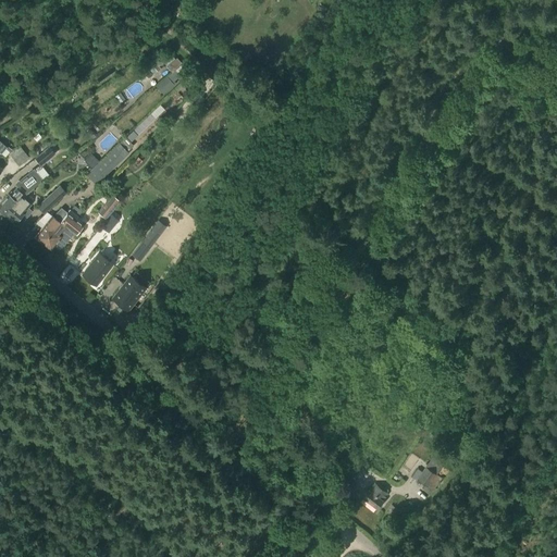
[(143,57),(150,50),(143,40),(135,47),(143,57)]
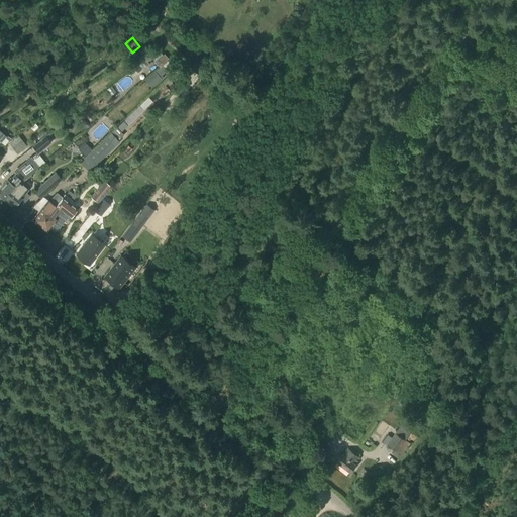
[(140,60),(148,54),(144,48),(136,55),(140,60)]
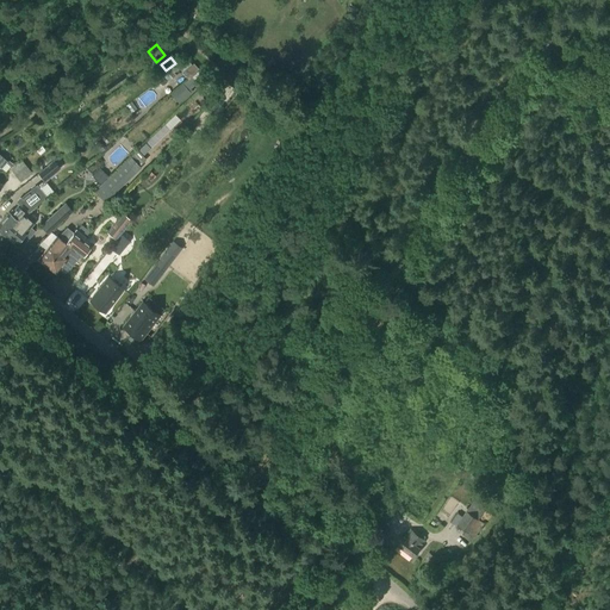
[(186,58),(161,80),(165,85),(176,75),(175,73),(179,69),(181,73),(187,79),(198,69),(193,63),(192,66),(186,58)]
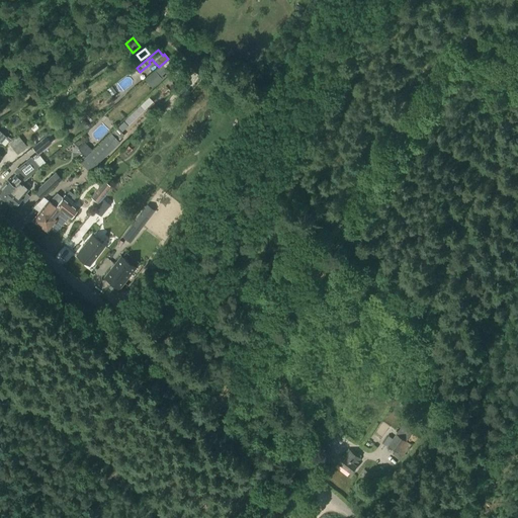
[(162,65),(147,78),(154,86),(162,79),(161,77),(167,71),(162,65)]
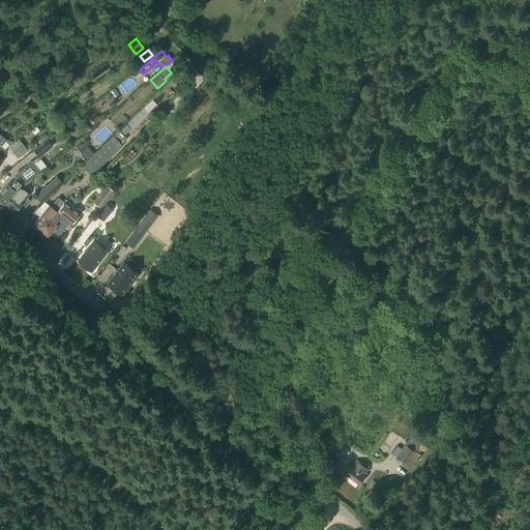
[(149,125),(153,130),(163,121),(157,117),(149,125)]
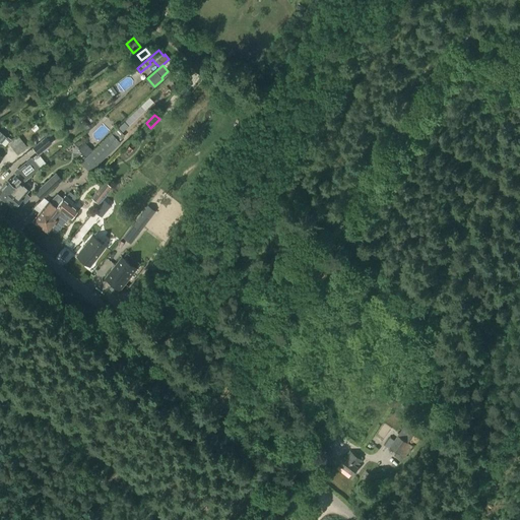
[(89,173),(120,143),(111,134),(80,164),(89,173)]
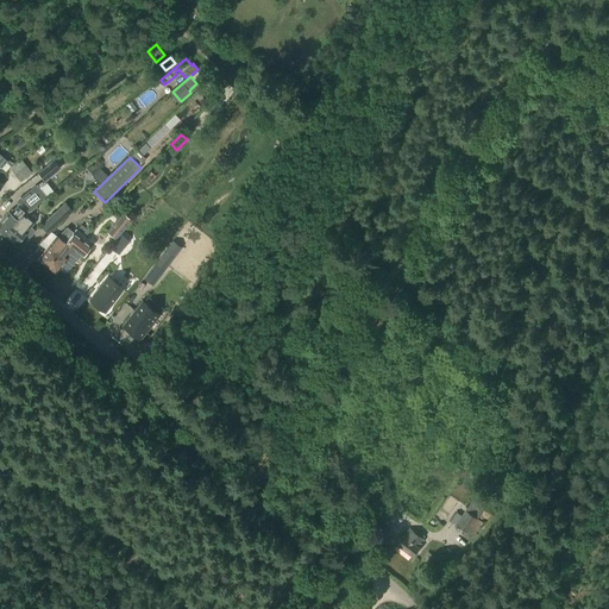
[(27,167),(22,159),(10,168),(16,175),(20,181),(32,173),(27,167)]
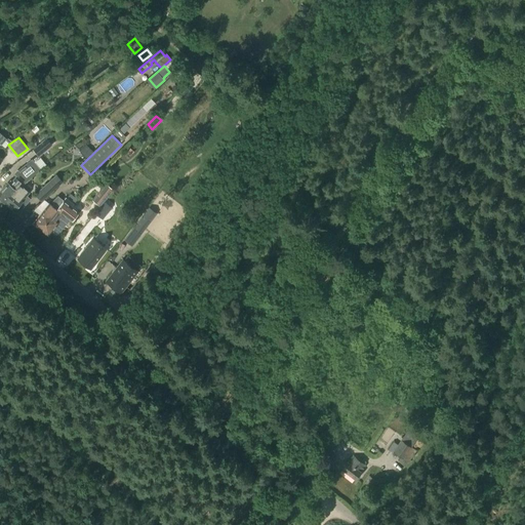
[(39,157),(52,146),(46,138),(33,150),(39,157)]
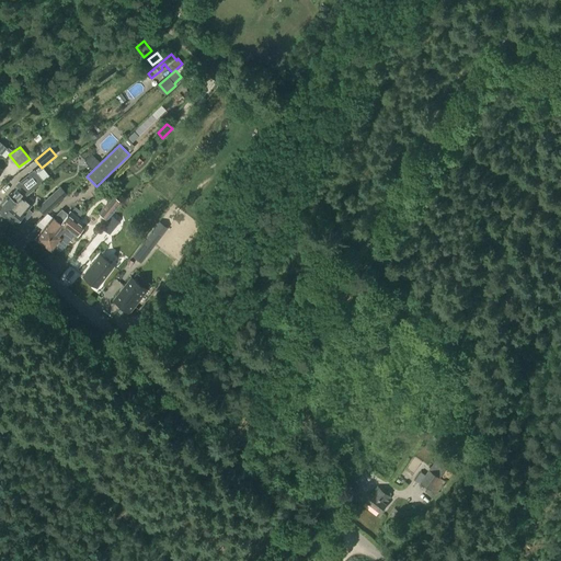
[(92,170),(99,163),(92,156),(84,163),(92,170)]
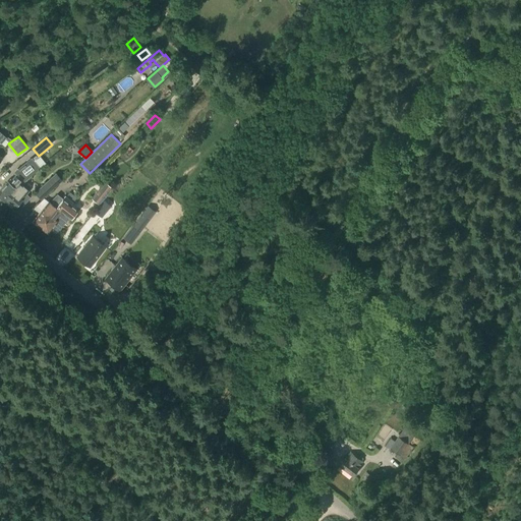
[(128,156),(132,153),(125,146),(122,149),(128,156)]
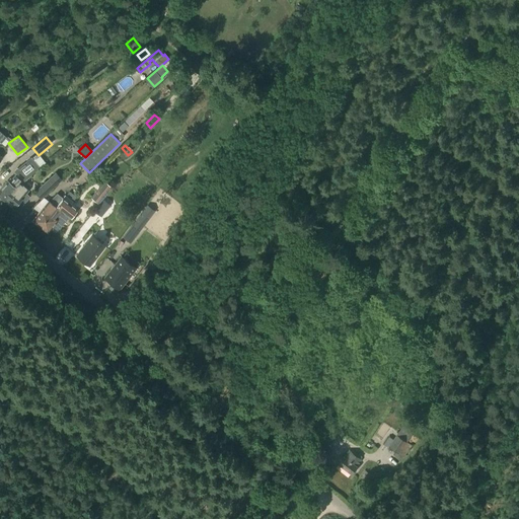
[(17,187),(23,181),(23,180),(40,168),(32,159),(20,167),(16,172),(17,173),(9,182),(7,180),(0,189),(0,196),(5,201),(14,190),(17,187)]
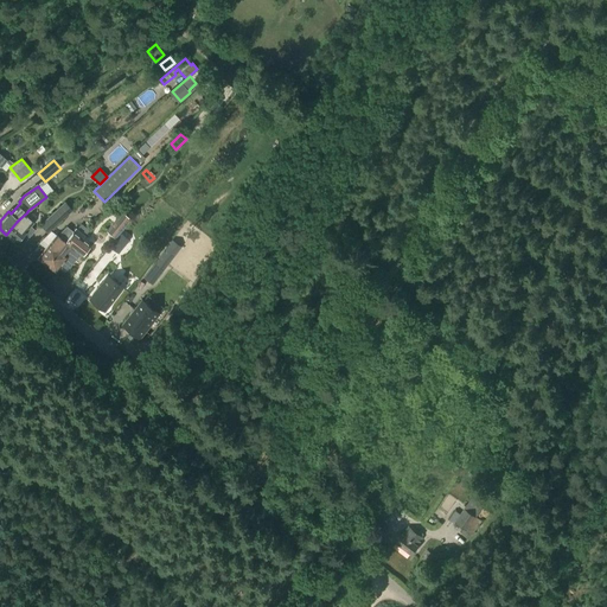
[(48,232),(63,218),(72,210),(65,203),(40,225),(48,232)]
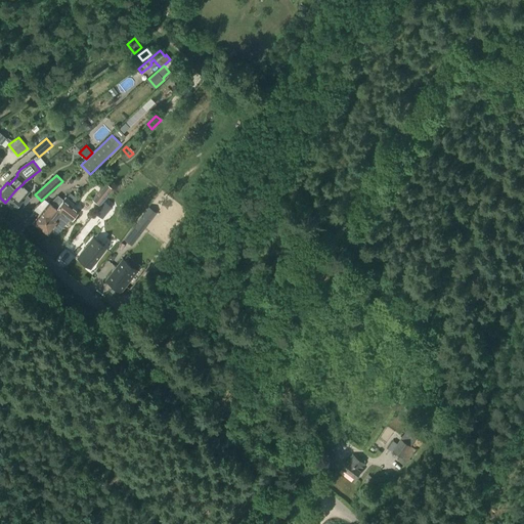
[(29,192),(22,186),(25,183),(24,183),(17,188),(14,191),(5,203),(14,210),(18,205),(23,208),(30,199),(26,195),(29,192)]
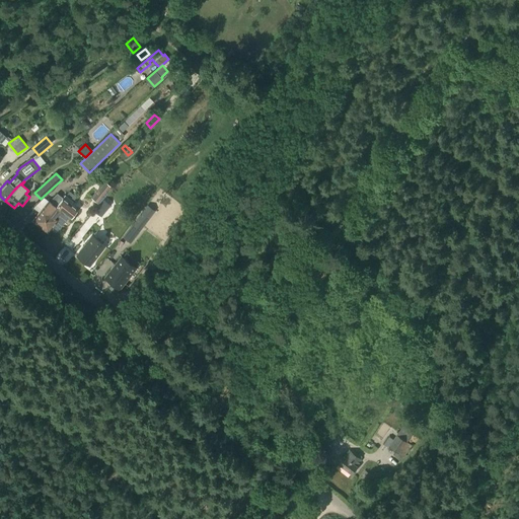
[(99,205),(113,188),(104,181),(91,199),(99,205)]
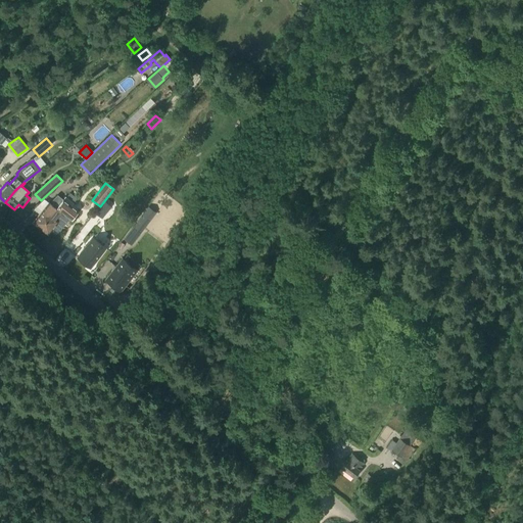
[(70,192),(66,197),(74,202),(77,197),(70,192)]
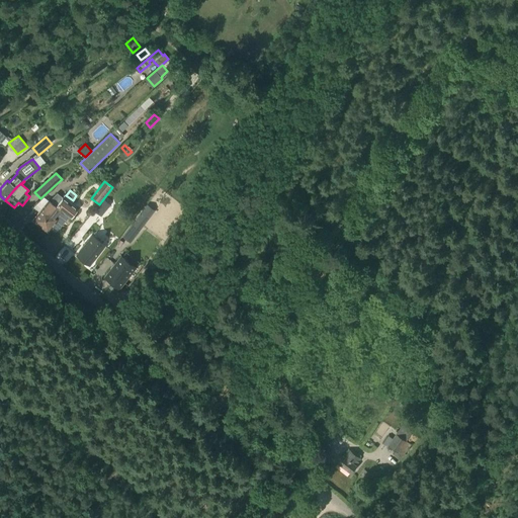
[(32,222),(39,227),(55,206),(60,201),(62,198),(56,194),(49,201),(48,201),(32,222)]
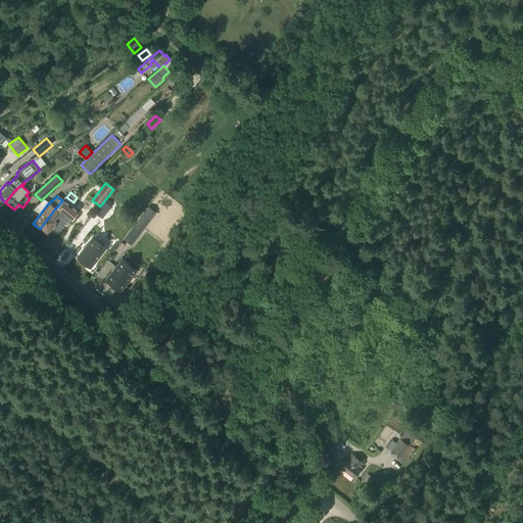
[(77,211),(62,200),(55,208),(40,229),(47,235),(50,231),(55,235),(68,219),(69,220),(77,211)]
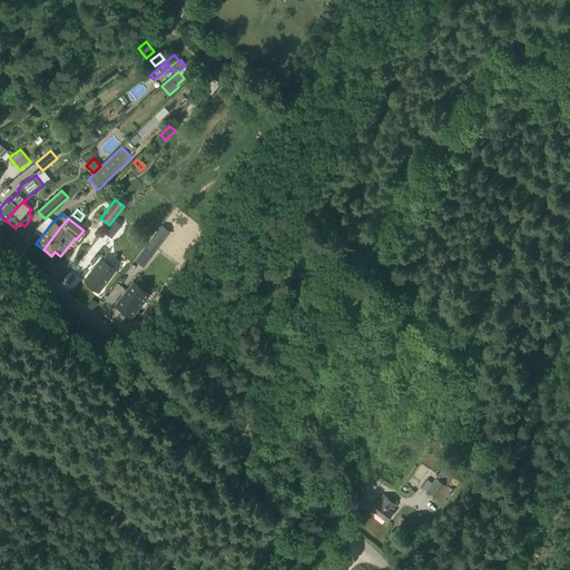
[(114,219),(104,232),(110,238),(120,225),(114,219)]
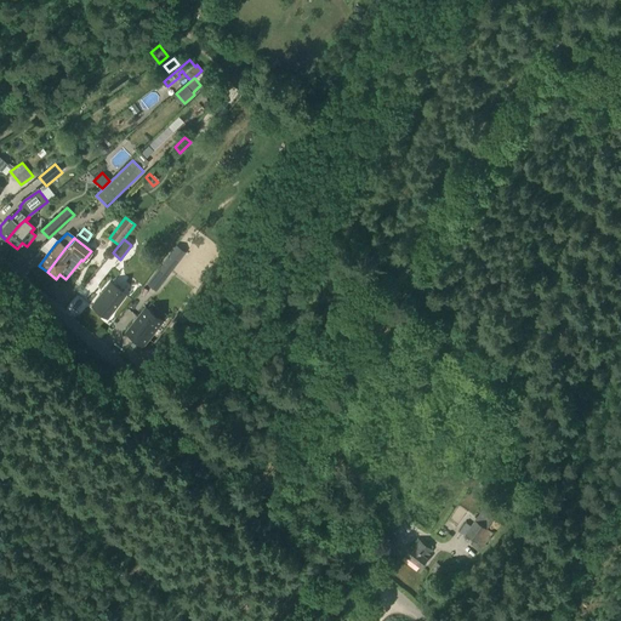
[(157,269),(146,284),(155,291),(166,277),(157,269)]
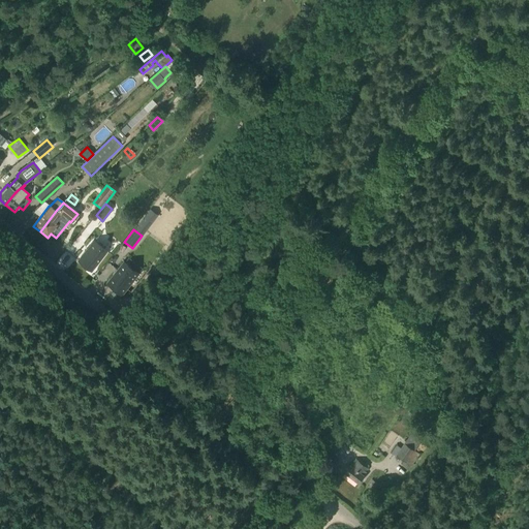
[(94,241),(78,260),(90,272),(106,251),(94,241)]
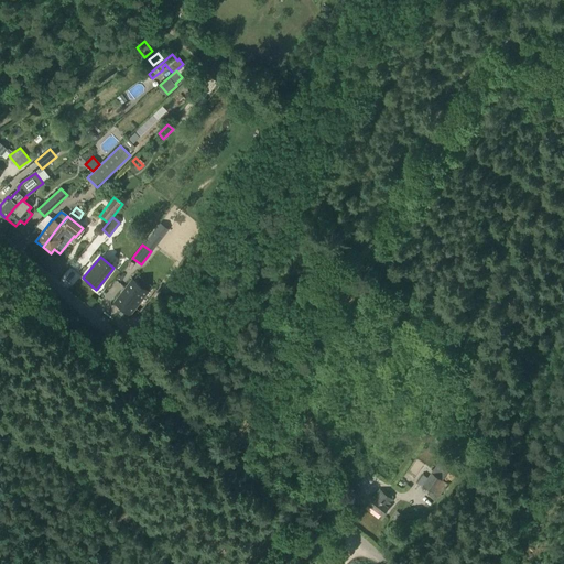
[(132,280),(114,303),(130,315),(148,292),(132,280)]
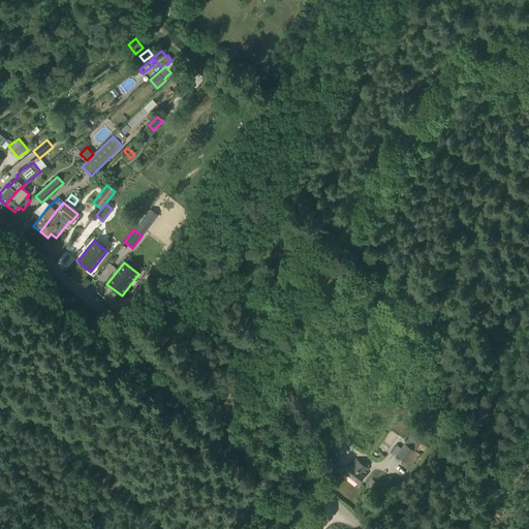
[(415,452),(422,442),(410,435),(401,448),(397,445),(391,454),(396,457),(397,456),(407,463),(406,464),(410,467),(412,466),(421,455),(415,452)]
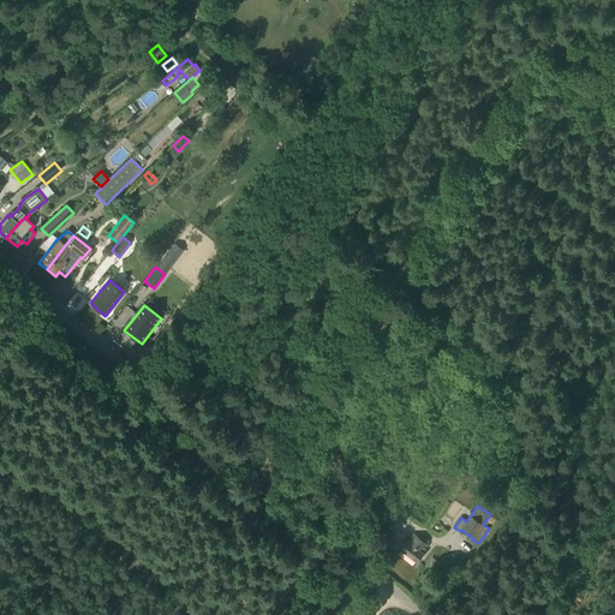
[(421,539),(415,535),(408,542),(407,542),(401,550),(417,562),(424,554),(423,554),(429,545),(428,545),(430,542),(423,537),(421,539)]
